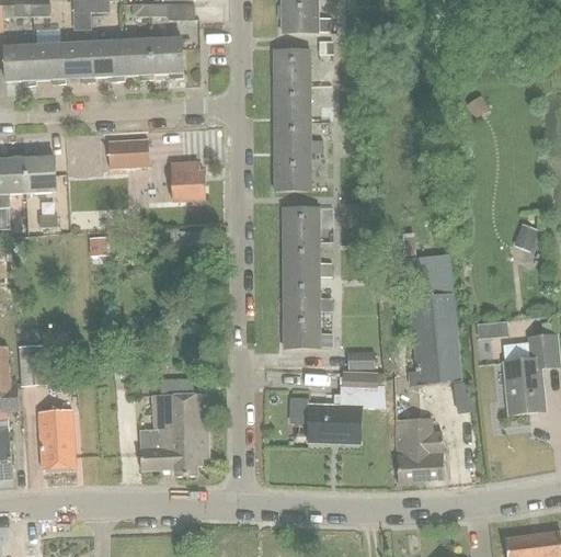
[(110,0),(91,1),(92,13),(110,12),(110,0)]
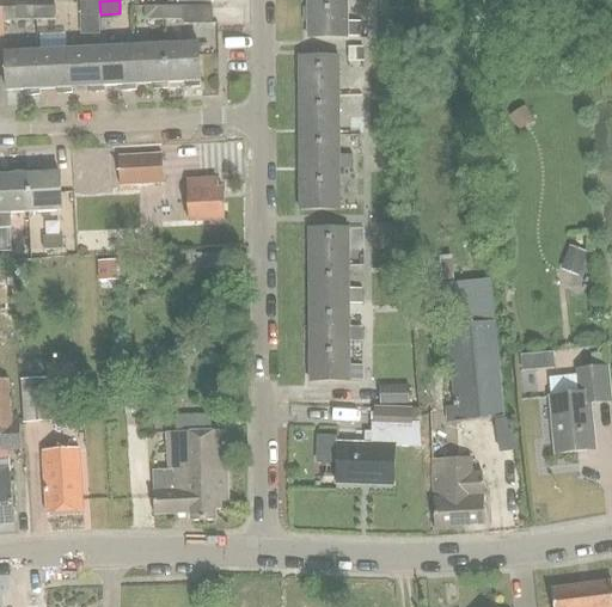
[(346,16),(346,0),(306,0),(306,32),(346,32),(346,31),(359,31),(359,16),(346,16)]
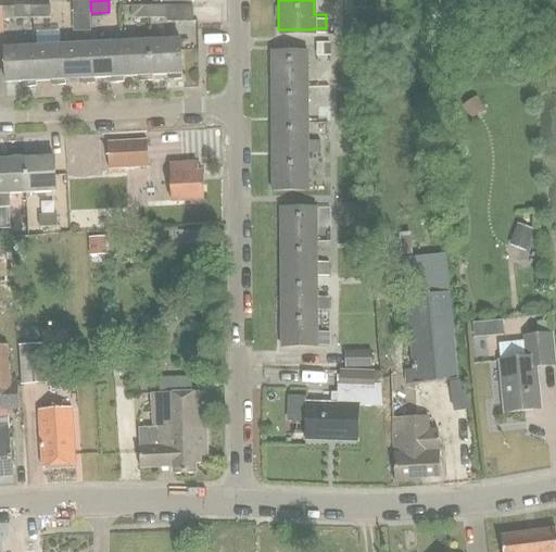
[(91,13),(90,1),(74,1),(74,13),(91,13)]
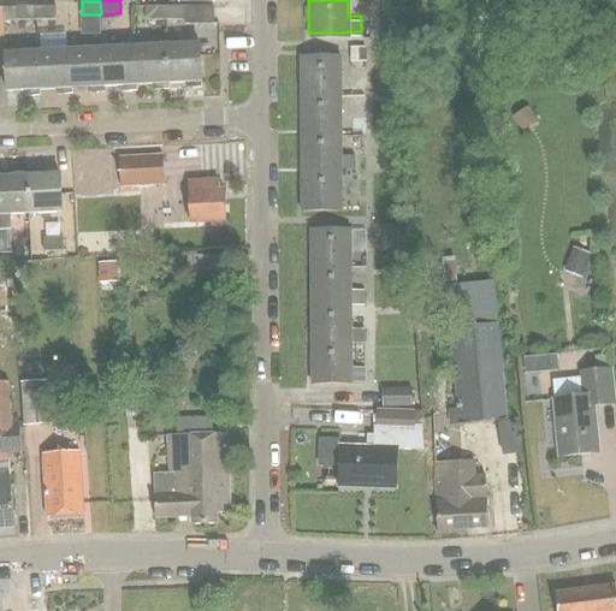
[(183,17),(184,22),(213,21),(213,3),(165,5),(166,18),(183,17)]
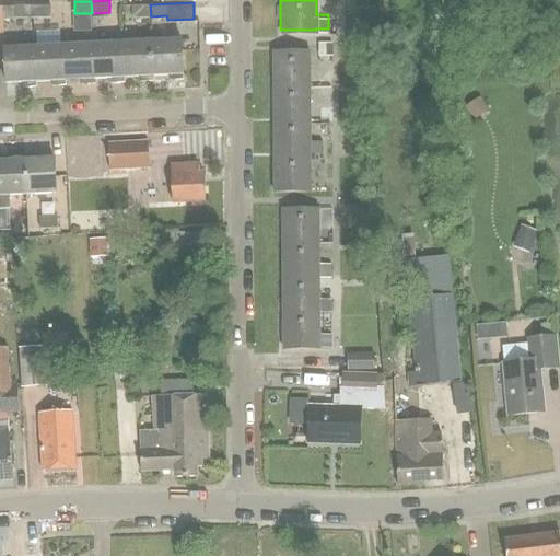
[(33,4),(33,18),(51,16),(50,3),(33,4)]
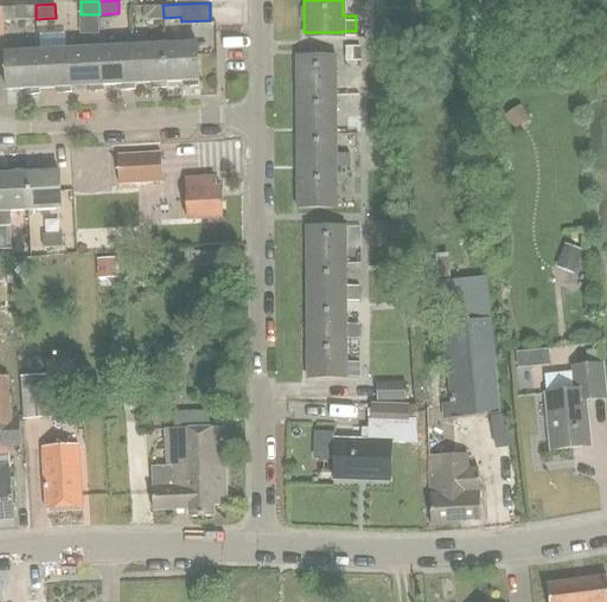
[(17,20),(36,19),(36,5),(16,6),(17,20)]
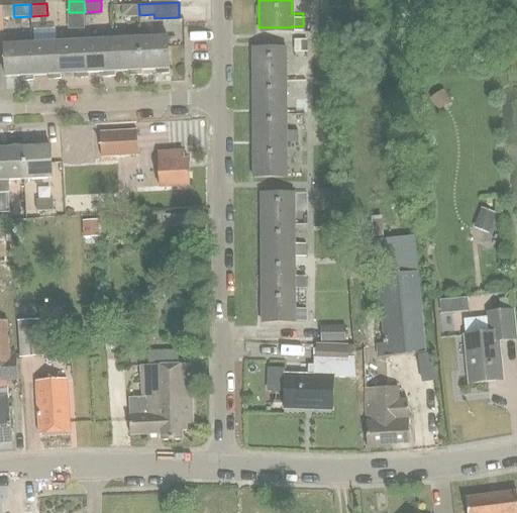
[(122,16),(139,15),(138,4),(122,4),(122,16)]
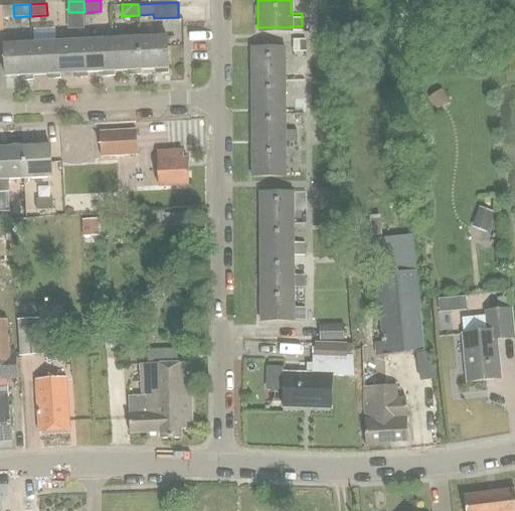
[(168,64),(167,33),(139,34),(140,66),(141,66),(155,65),(156,70),(168,69),(168,64)]
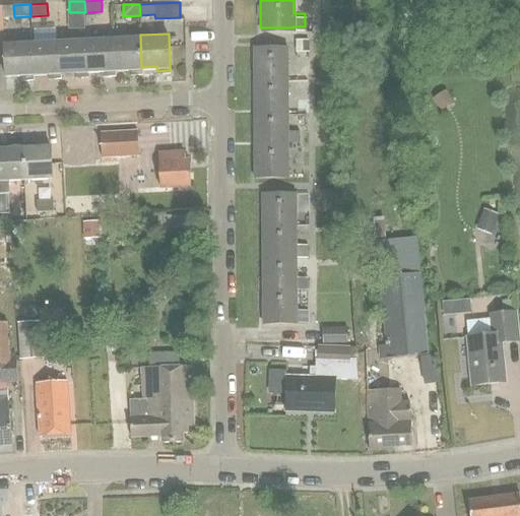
[(142,72),(142,67),(141,67),(140,35),(113,37),(115,68),(130,67),(130,72),(142,72)]
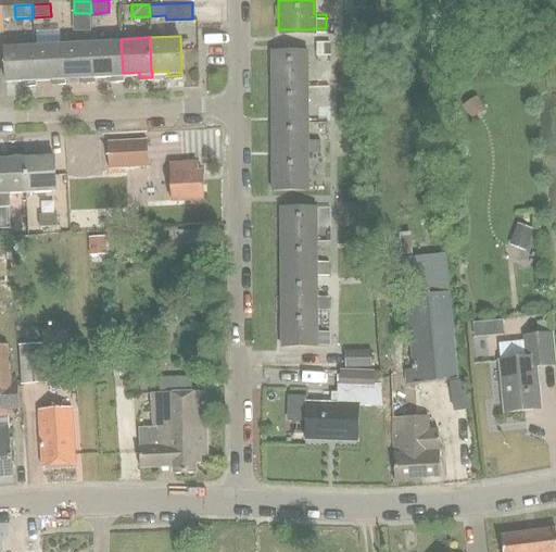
[(123,78),(123,73),(121,39),(92,40),(93,75),(95,75),(110,74),(110,79),(123,78)]
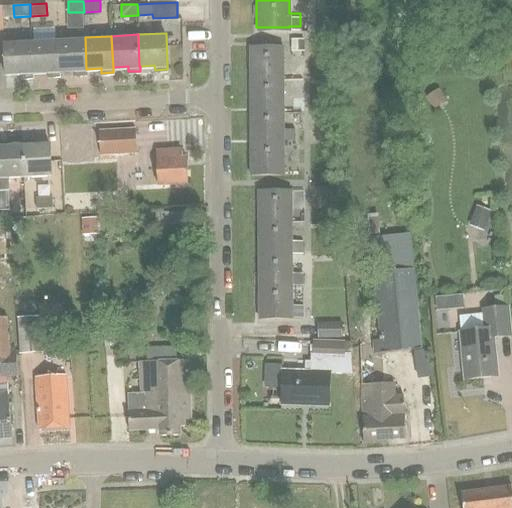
[(87,74),(87,69),(86,69),(85,37),(58,39),(59,70),(60,70),(74,69),(74,74),(87,74)]
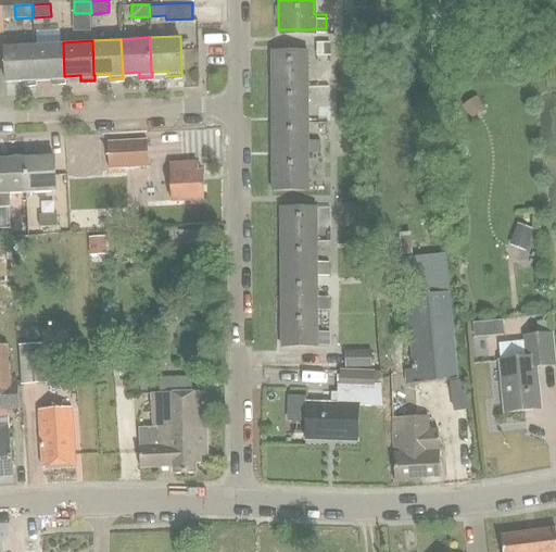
[(65,82),(65,76),(64,76),(63,42),(34,44),(36,78),(51,77),(52,83),(65,82)]
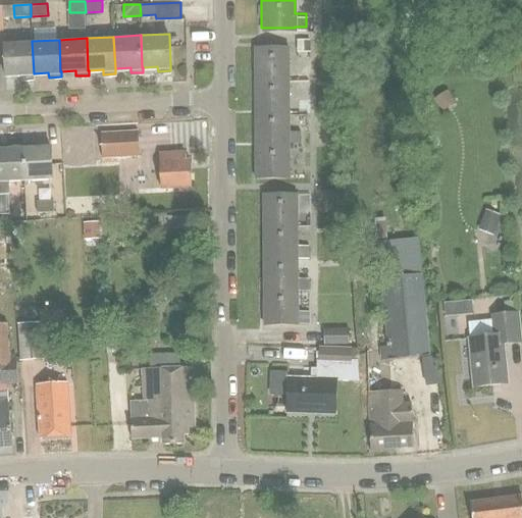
[(34,78),(34,73),(32,41),(4,43),(5,74),(21,73),(21,79),(34,78)]
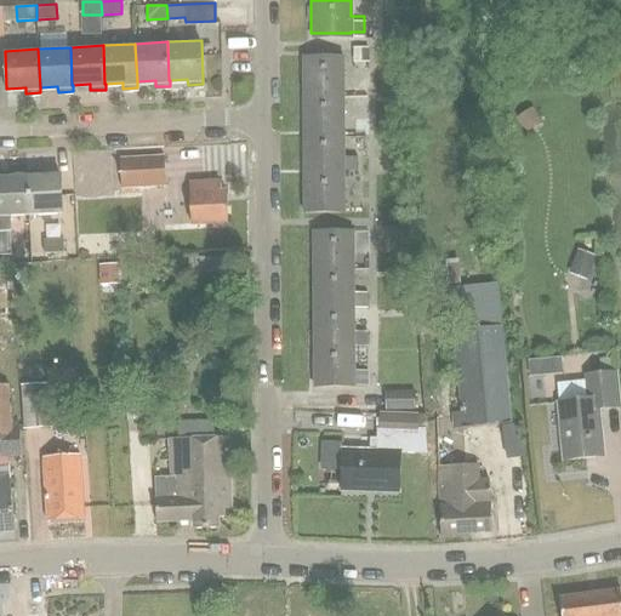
[(302,53),(302,92),(342,92),(342,52),(302,53)]
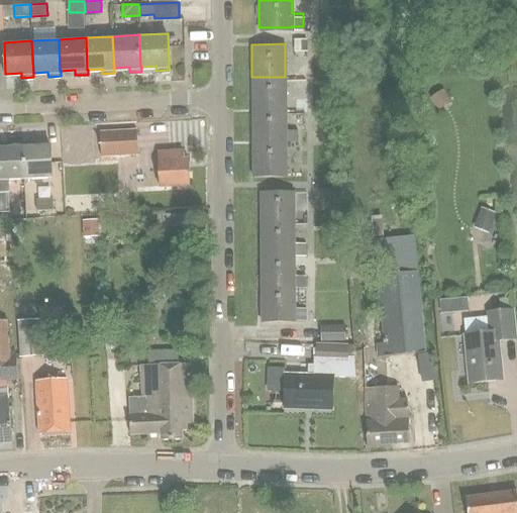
[(251,109),(285,109),(295,109),(295,96),(285,96),(285,77),(251,77),(251,109)]
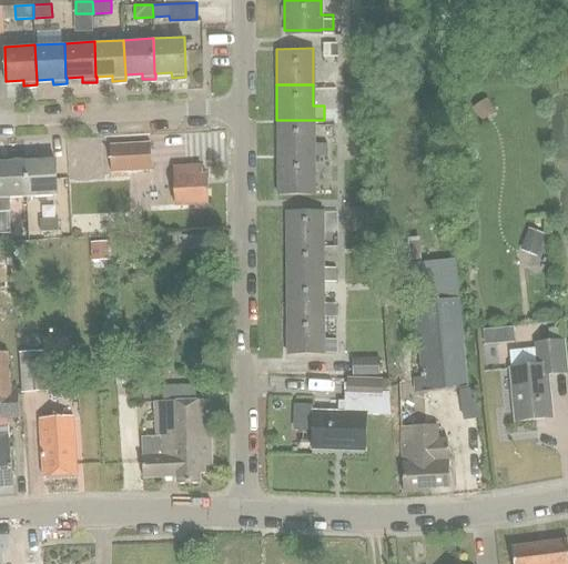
[(487,97),(473,106),(483,119),(496,110),(487,97)]
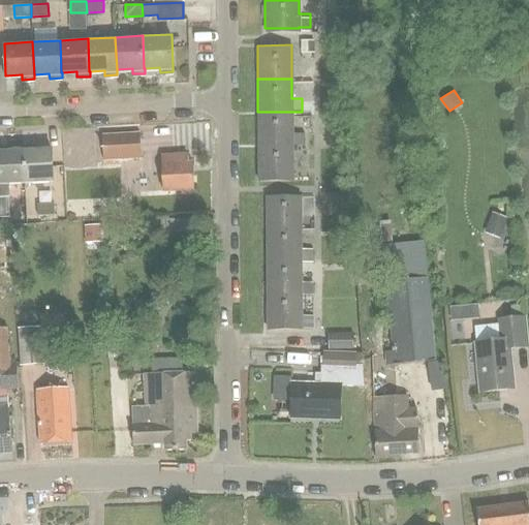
[(291,130),(291,112),(257,112),(257,145),(291,145),(291,141),(302,141),(302,130),(291,130)]
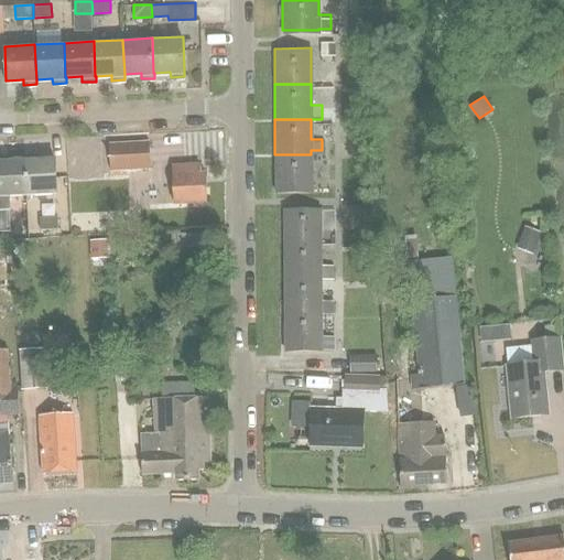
[(149,140),(109,142),(110,170),(151,168),(149,140)]
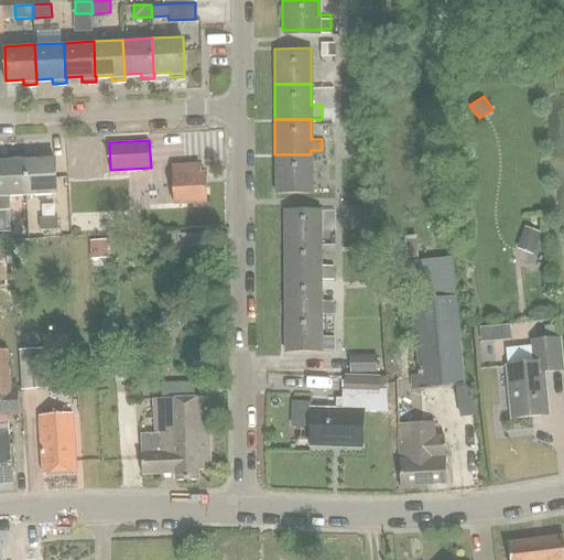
[(56,191),(54,155),(38,157),(38,151),(23,152),(24,158),(25,192),(56,191)]
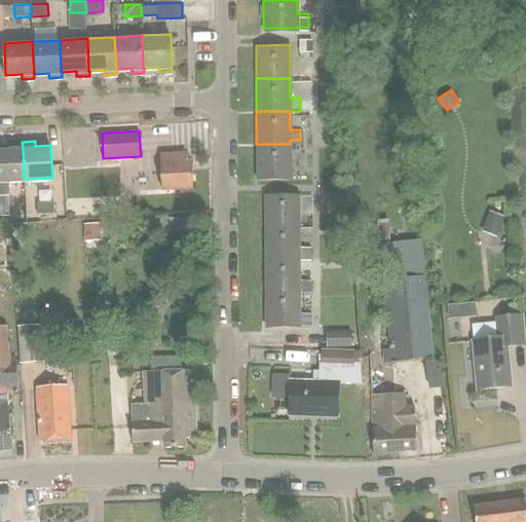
[(23,147),(7,148),(7,143),(0,143),(0,193),(8,193),(7,180),(24,179),(23,147)]
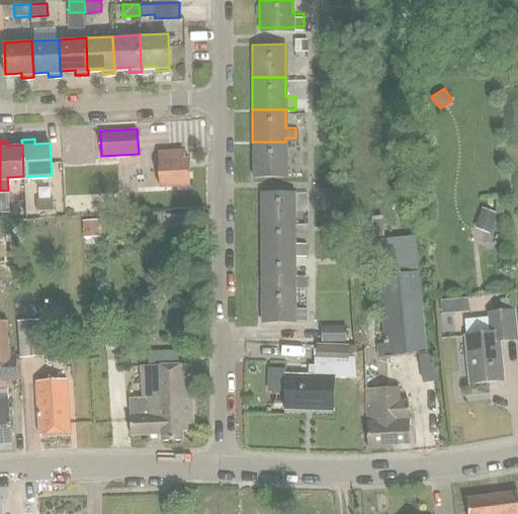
[(252,142),(252,173),(285,173),(285,142),(252,142)]
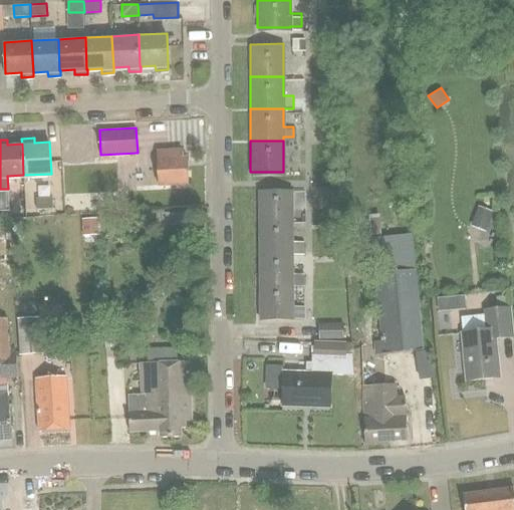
[(187,180),(186,156),(181,156),(181,147),(156,149),(157,182),(187,180)]
